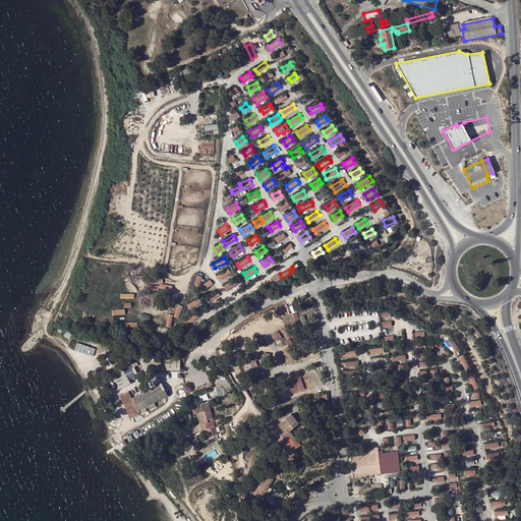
[(221,280),(232,273),(229,269),(218,275),(221,280)]
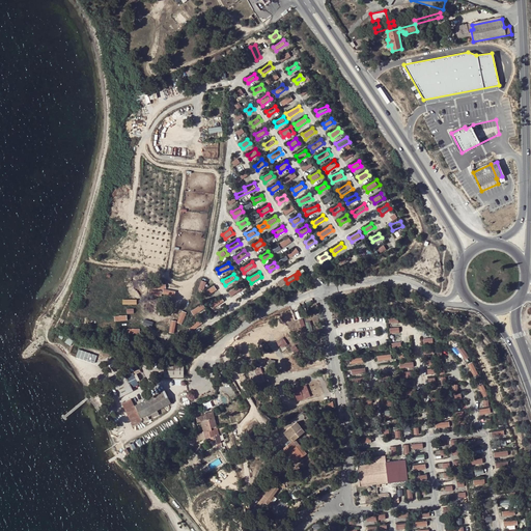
[(204,290),(207,281),(202,279),(198,288),(204,290)]
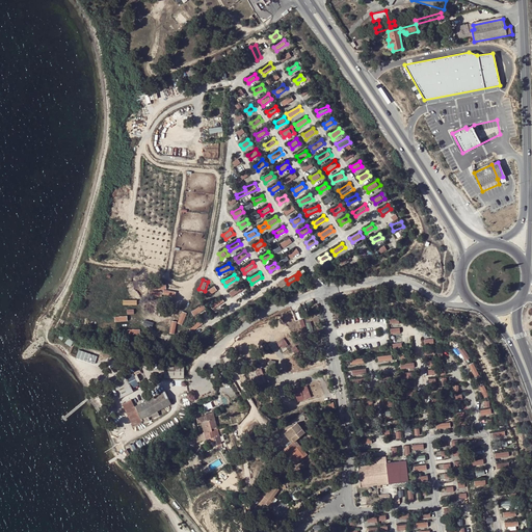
[(233,296),(244,289),(241,284),(230,292),(233,296)]
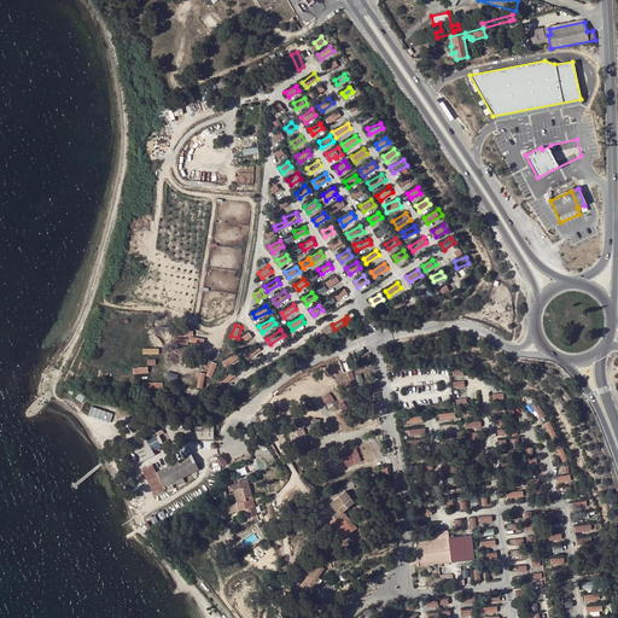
[(250,331),(238,339),(242,344),(254,337),(250,331)]
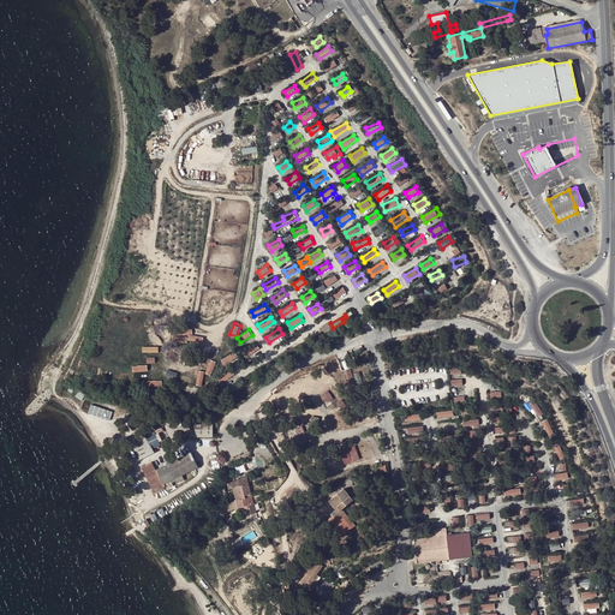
[(174,344),(190,344),(190,345),(204,344),(203,335),(189,335),(173,336),(174,344)]
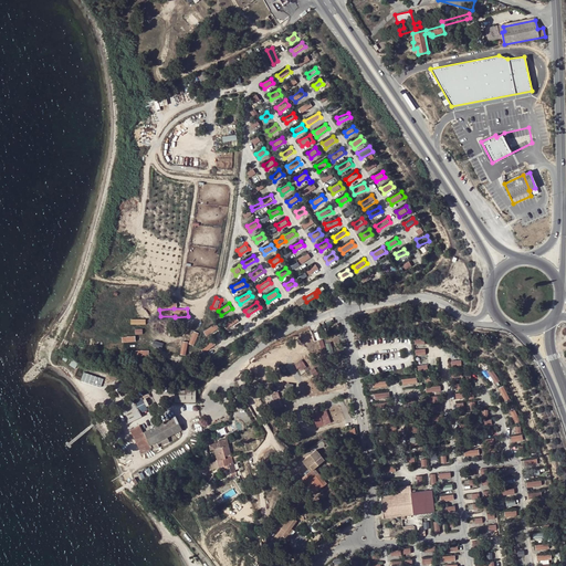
[(201,312),(198,322),(203,324),(207,314),(201,312)]
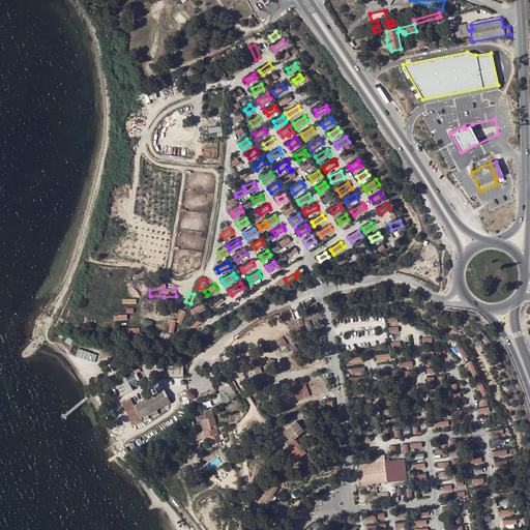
[(212,301),(215,305),(224,299),(222,296),(212,301)]
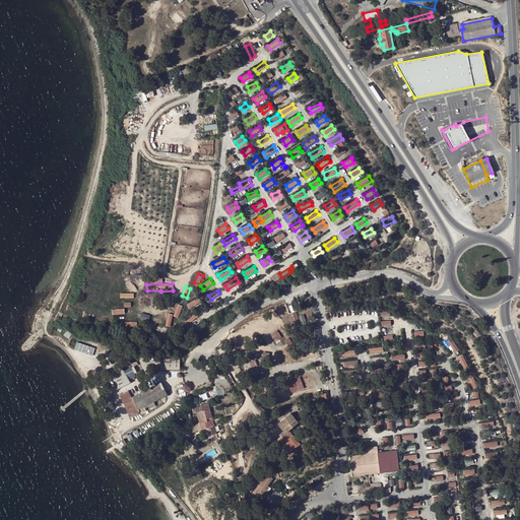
[(199,297),(192,301),(195,306),(201,302),(199,297)]
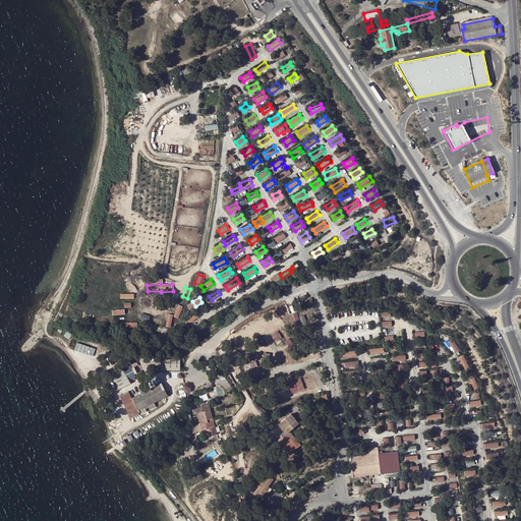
[(113,309),(114,321),(126,320),(126,308),(130,308),(129,302),(117,303),(117,309),(113,309)]
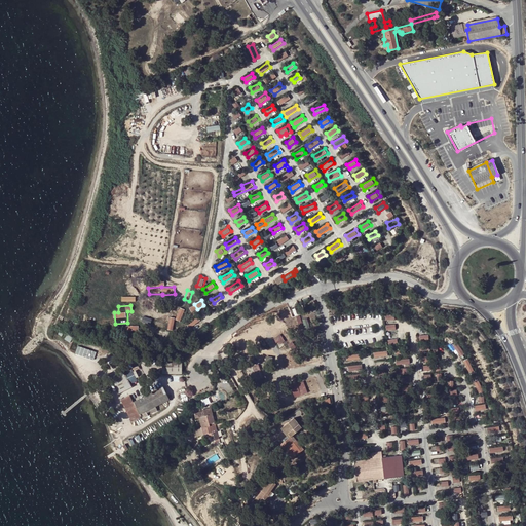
[(171,320),(175,321),(176,317),(182,320),(185,308),(180,307),(180,309),(174,308),(171,320)]
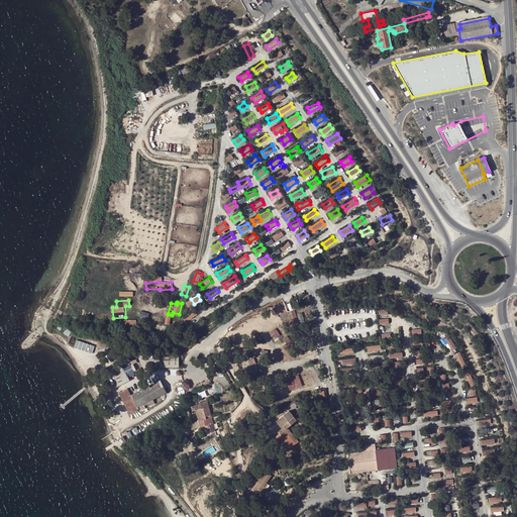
[(186,321),(197,316),(194,310),(183,316),(186,321)]
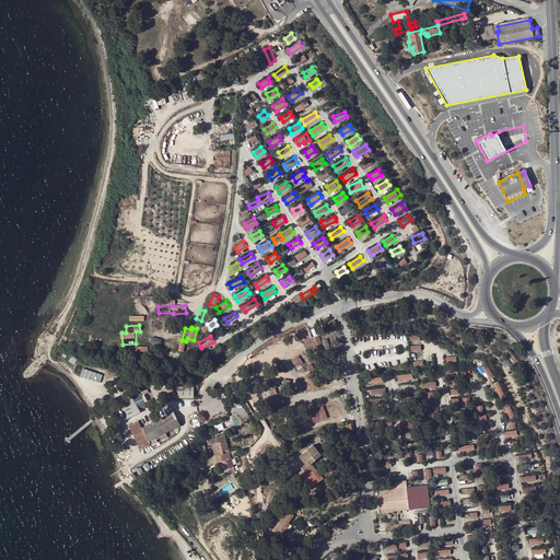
[(300,356),(292,359),(298,369),(305,364),(300,356)]
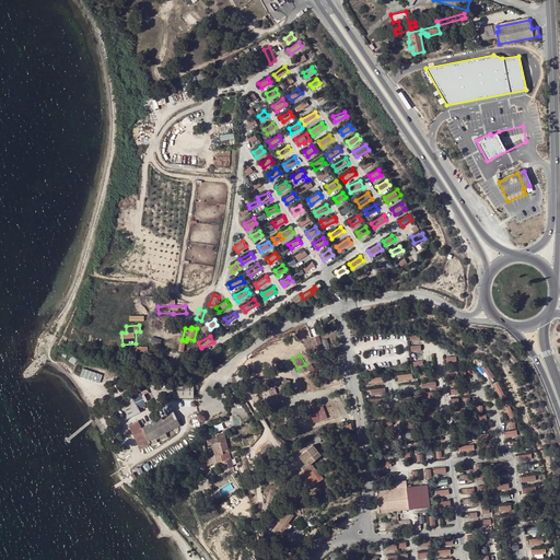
[(490,380),(494,376),(488,364),(483,366),(490,380)]
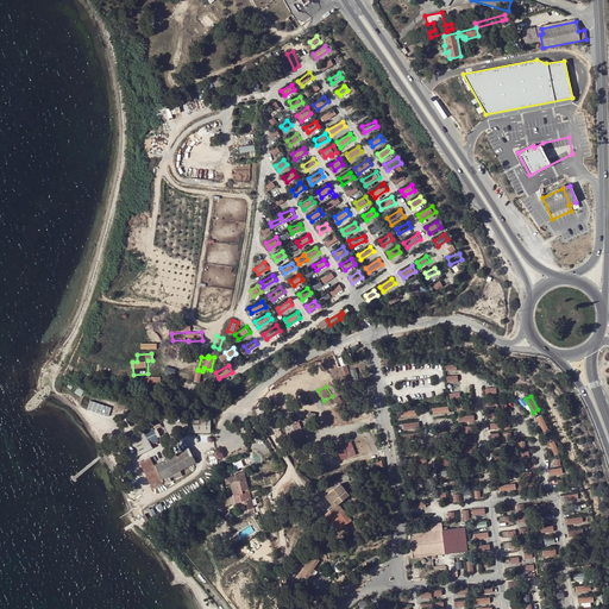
[(110,416),(112,408),(90,401),(87,410),(110,416)]
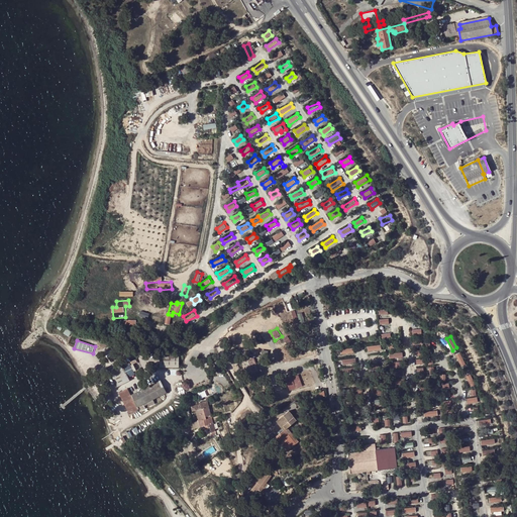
[(461,367),(467,364),(460,351),(456,353),(461,367)]
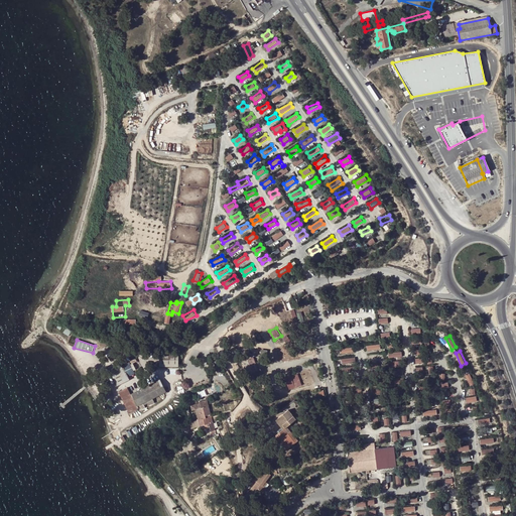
[(159,354),(159,366),(176,367),(178,367),(179,354),(166,354),(159,354)]
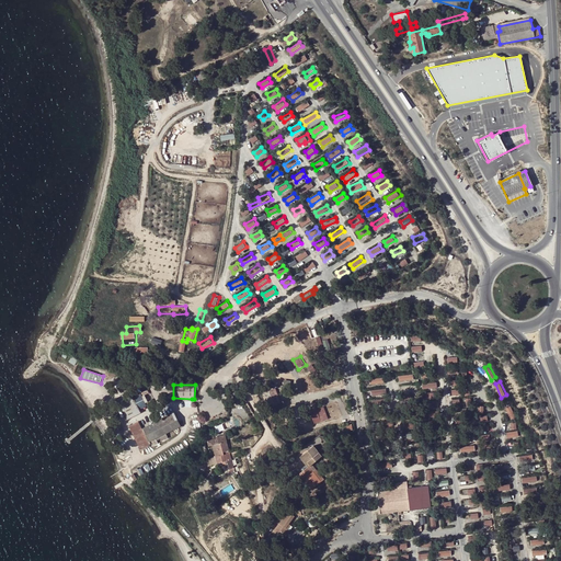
[(412,385),(401,386),(402,393),(412,393),(412,385)]
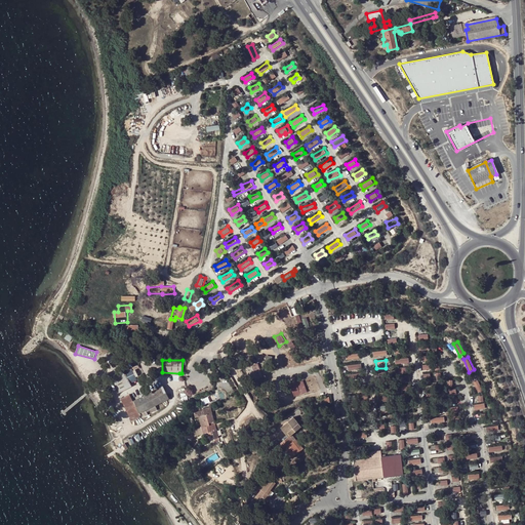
[(263,382),(255,364),(247,368),(253,386),(263,382)]
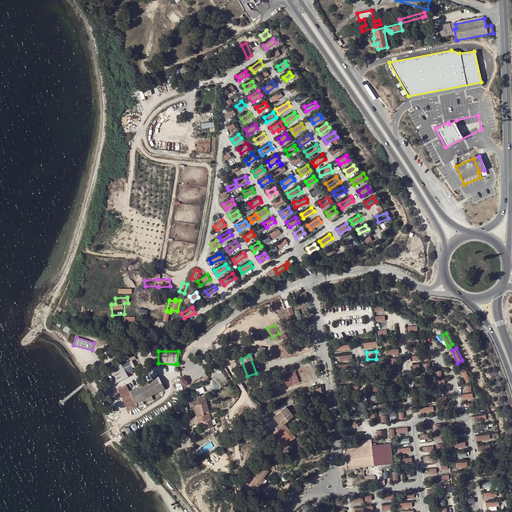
[(106,364),(115,383),(128,377),(118,357),(106,364)]
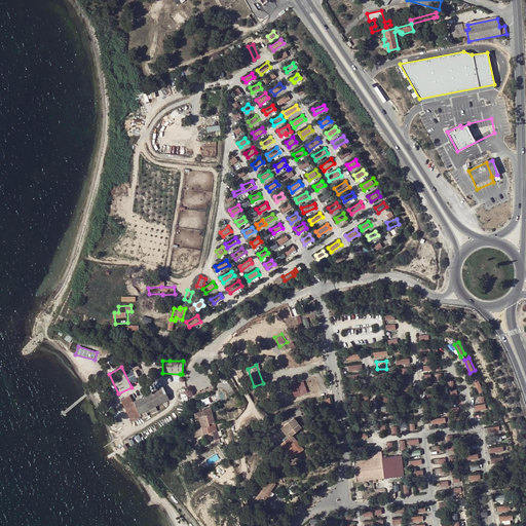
[(135,367),(125,371),(132,383),(141,379),(135,367)]
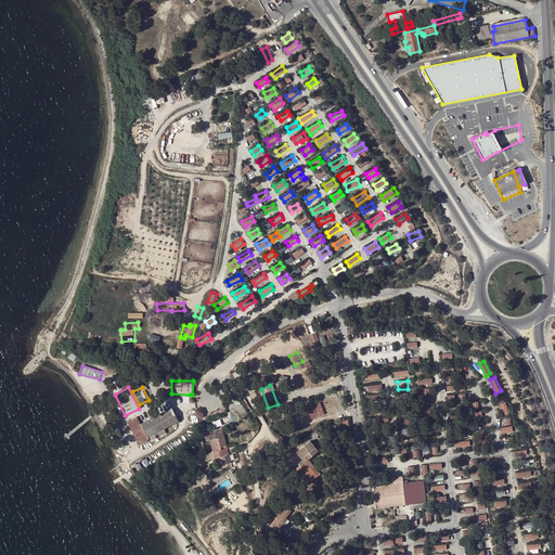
[(505,414),(511,412),(505,400),(500,402),(505,414)]
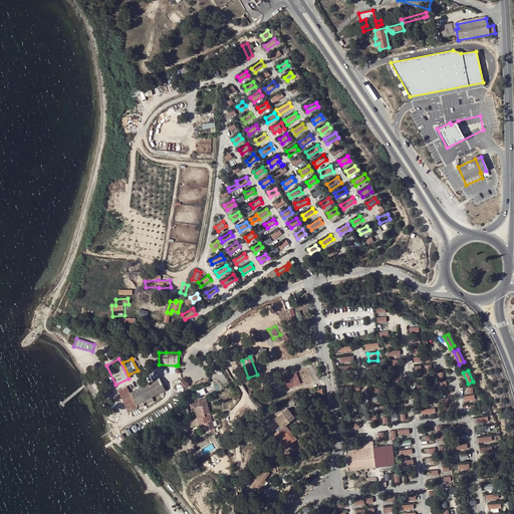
[(293,386),(289,374),(284,376),(286,382),(288,388),(293,386)]
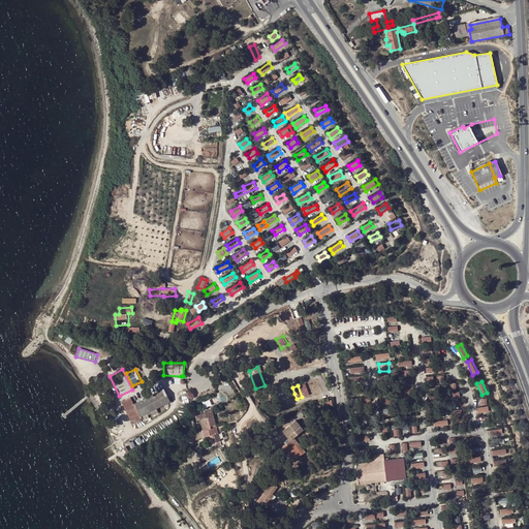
[(156,408),(170,401),(164,390),(134,405),(130,398),(122,402),(133,424),(143,419),(144,421),(149,417),(148,415),(151,413),(152,415),(158,413),(156,408)]
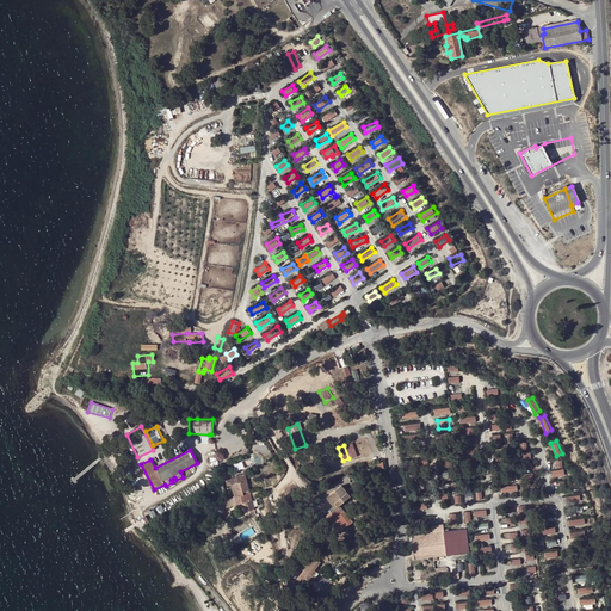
[(236,477),(226,480),(227,486),(230,485),(247,481),(245,473),(236,475),(236,477)]
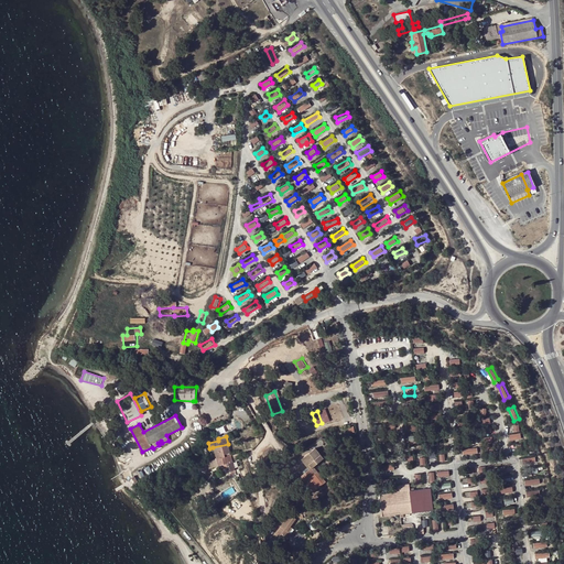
[(315,443),(313,444),(316,448),(324,443),(321,438),(315,443)]
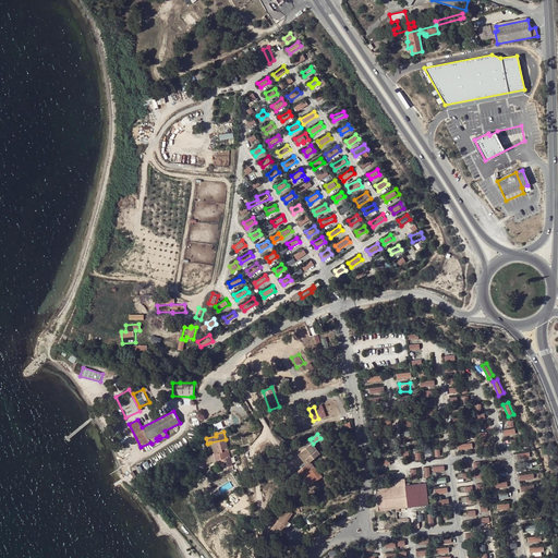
[(210,443),(214,455),(222,452),(221,450),(228,449),(226,439),(210,443)]
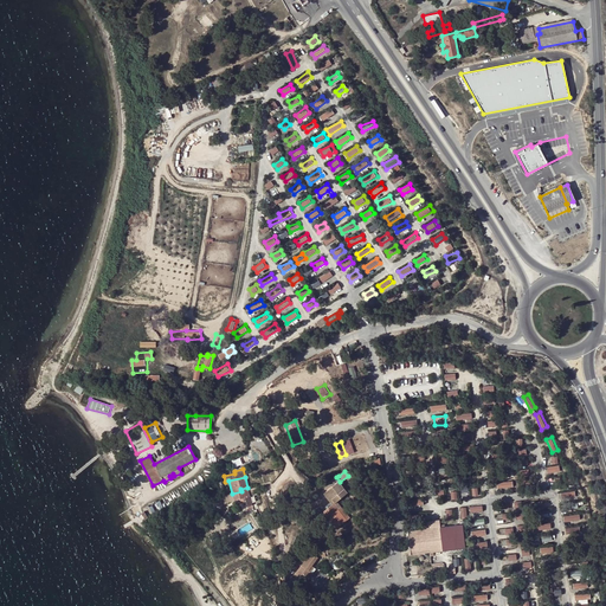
[(336,528),(349,517),(336,501),(347,492),(339,482),(327,491),(329,495),(327,496),(333,504),(324,511),(329,517),(330,516),(335,523),(334,524),(336,528)]
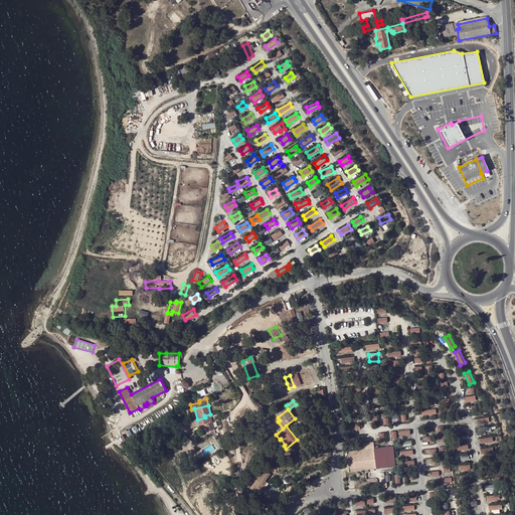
[(216,435),(215,434),(212,422),(210,415),(205,417),(197,419),(191,420),(192,427),(206,423),(207,426),(208,426),(210,434),(214,433),(214,435),(216,435)]
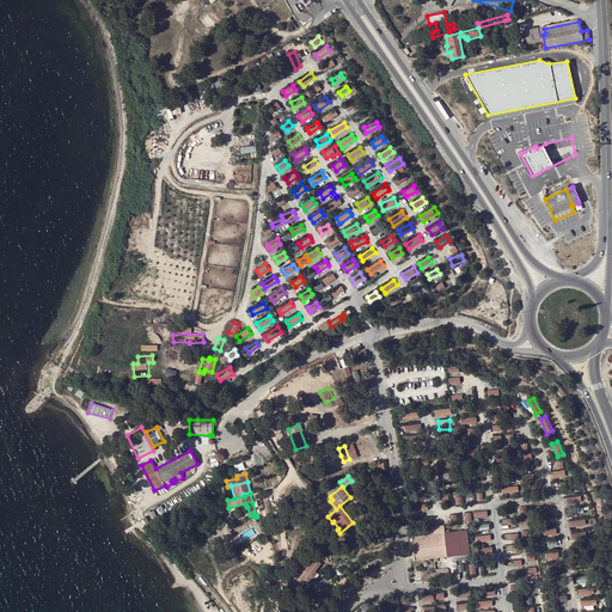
[(412,579),(412,582),(421,581),(420,569),(415,570),(414,567),(414,565),(417,565),(417,560),(447,556),(445,544),(412,548),(415,561),(408,562),(409,565),(408,567),(409,573),(408,573),(408,579),(412,579)]
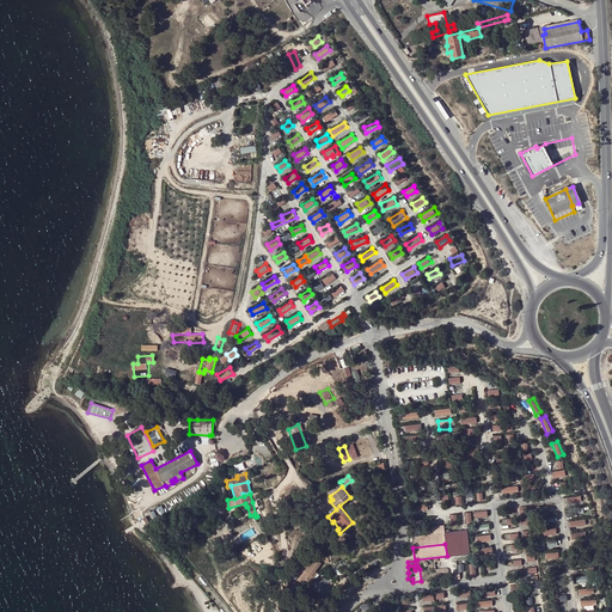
[(320,563),(312,556),(303,569),(305,570),(298,580),(307,586),(313,577),(311,575),(314,571),(320,563)]
